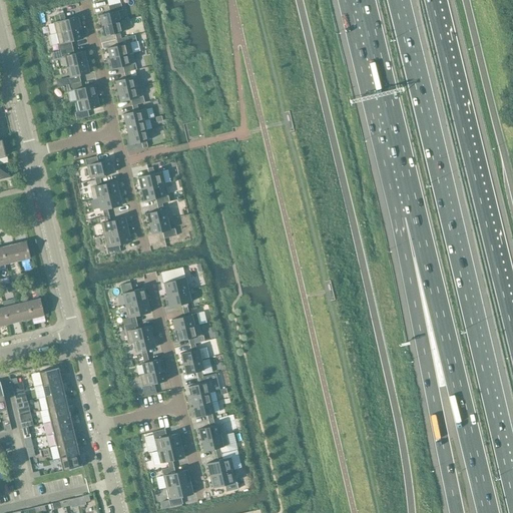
[(108,6),(109,13),(117,11),(122,10),(120,3),(108,6)]
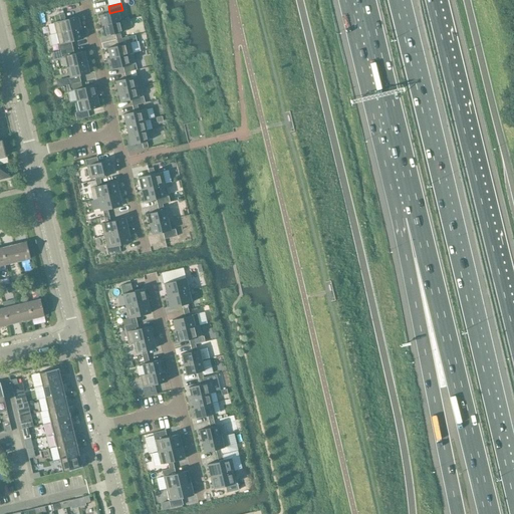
[(119,21),(117,11),(109,13),(98,15),(101,26),(119,21)]
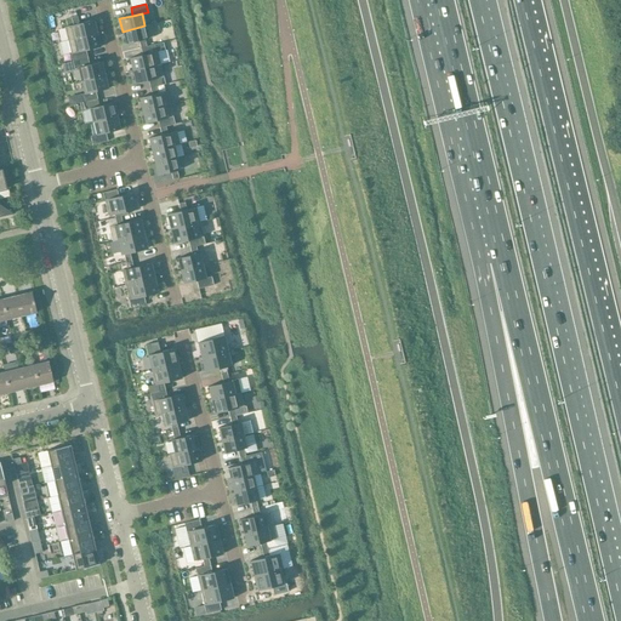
[(93,21),(79,24),(73,26),(64,27),(67,40),(97,34),(93,21)]
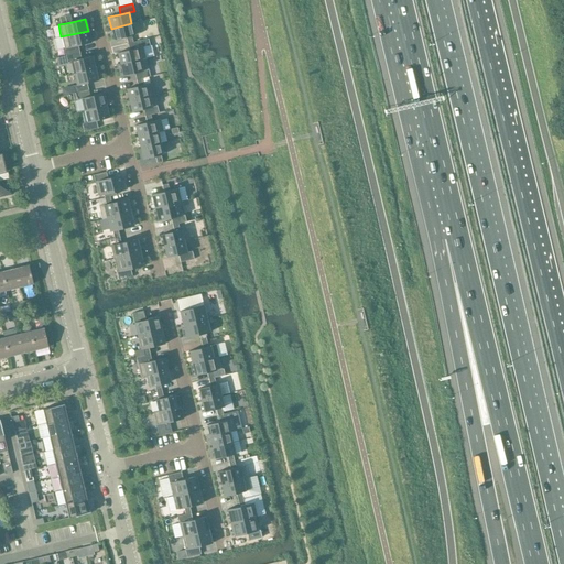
[(137,22),(131,23),(111,29),(114,40),(126,38),(131,35),(140,34),(137,22)]
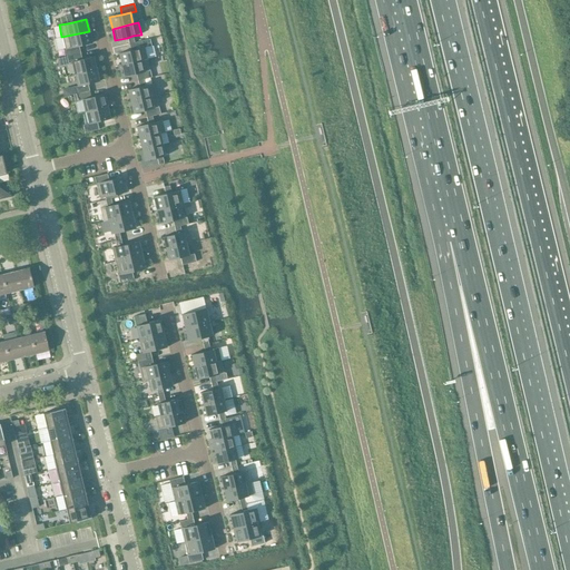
[(61,37),(55,39),(57,49),(65,48),(65,50),(78,47),(91,43),(89,31),(61,37)]
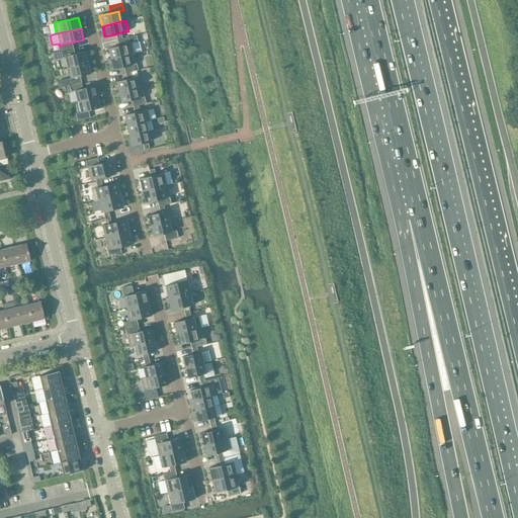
[(122,38),(117,40),(118,47),(132,44),(137,41),(136,35),(122,38)]
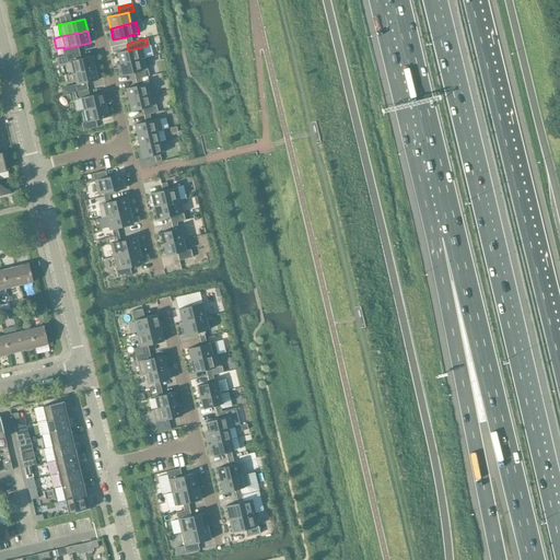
[(79,53),(77,46),(63,49),(65,56),(79,53)]
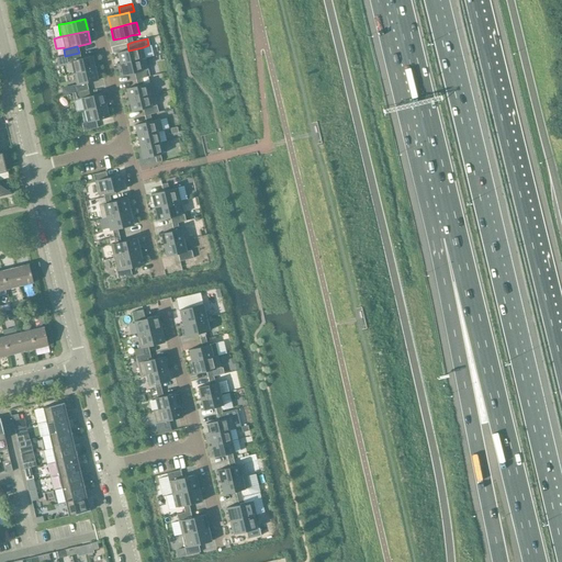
[(145,58),(143,47),(128,51),(116,53),(120,65),(145,58)]
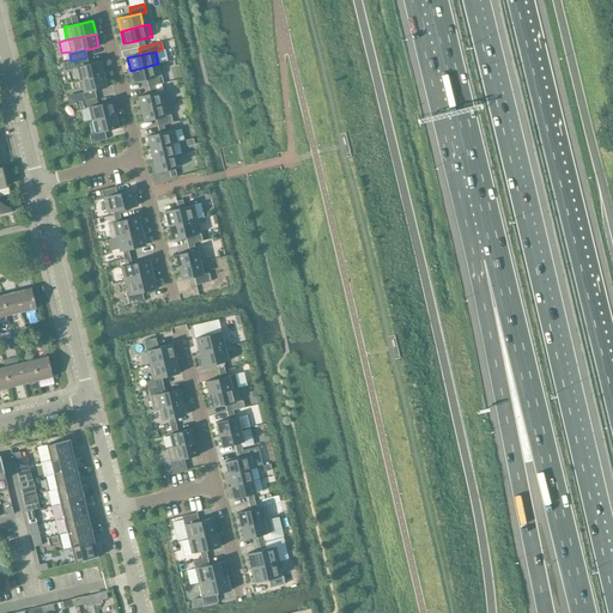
[(87,65),(86,58),(71,61),(73,68),(77,67),(87,65)]
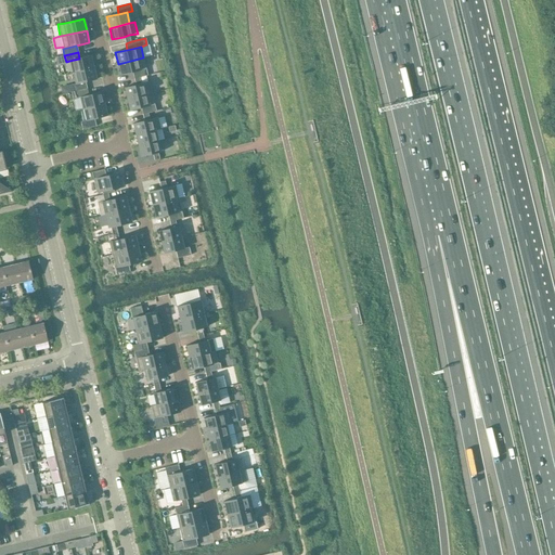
[(90,55),(79,59),(69,61),(72,73),(93,67),(90,55)]
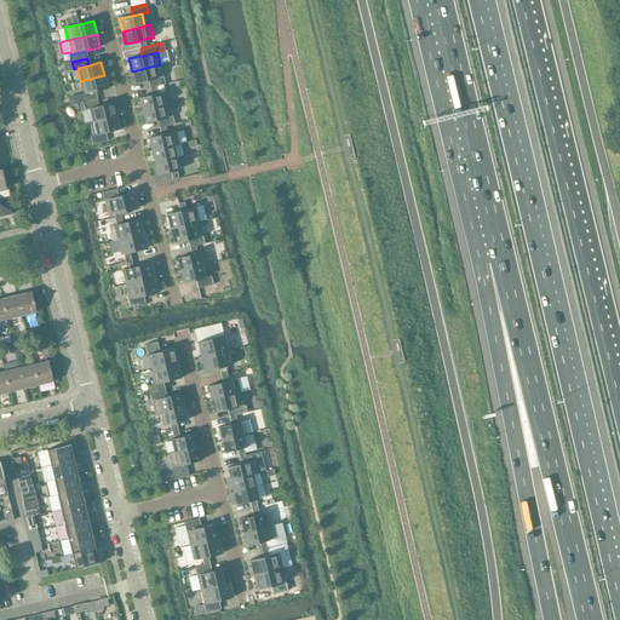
[(164,78),(160,64),(132,72),(135,84),(148,81),(164,78)]
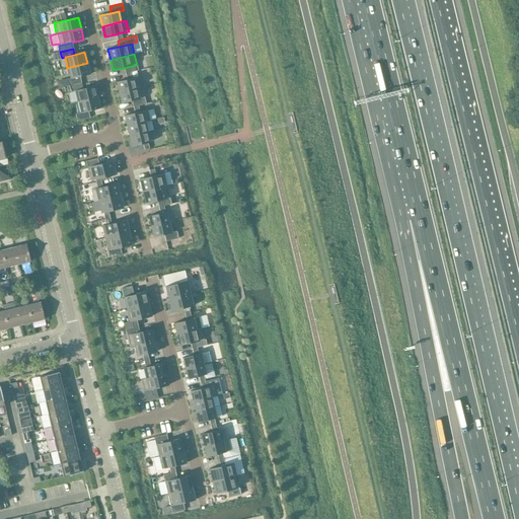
[(90,74),(87,63),(67,68),(70,79),(80,77),(90,74)]
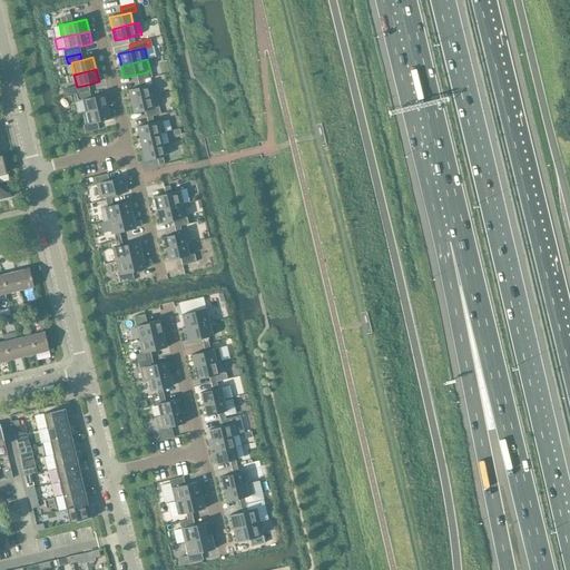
[(151,77),(150,71),(136,75),(137,80),(143,79),(151,77)]
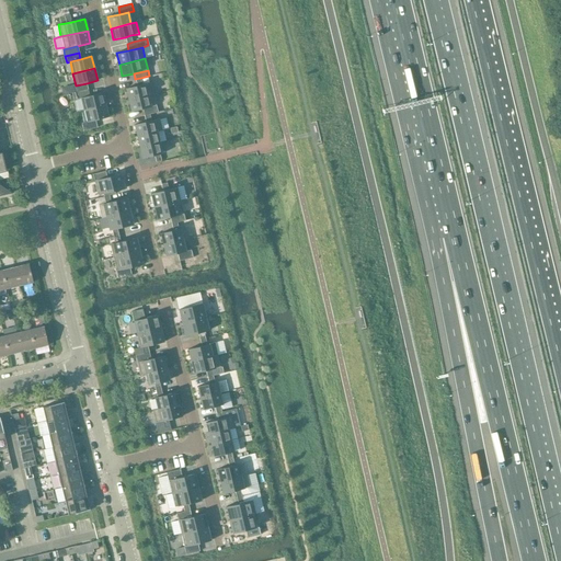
[(150,82),(142,84),(137,86),(125,89),(128,100),(153,94),(150,82)]
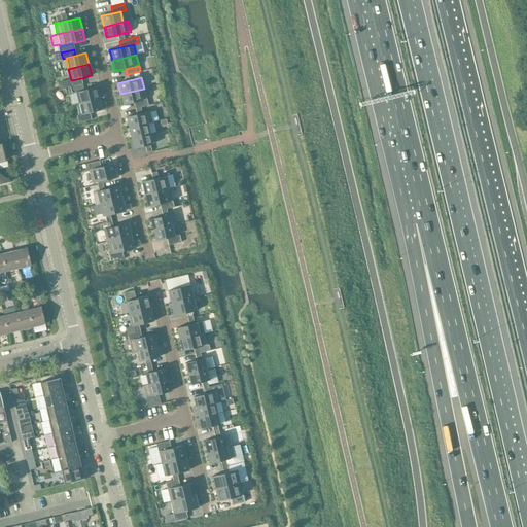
[(82,84),(81,78),(71,80),(68,80),(70,88),(77,85),(82,84)]
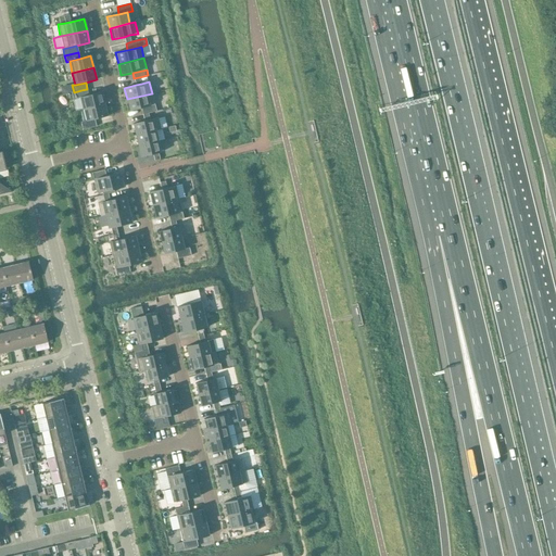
[(87,89),(74,92),(75,99),(80,97),(88,96),(87,89)]
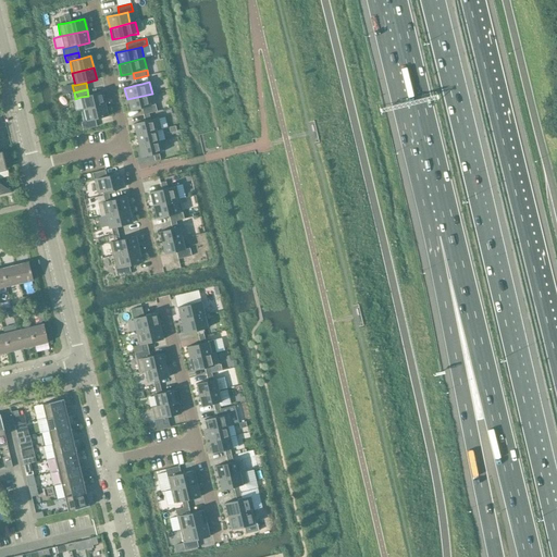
[(74,93),(71,93),(75,111),(83,110),(104,104),(101,93),(88,96),(81,97),(75,99),(74,93)]
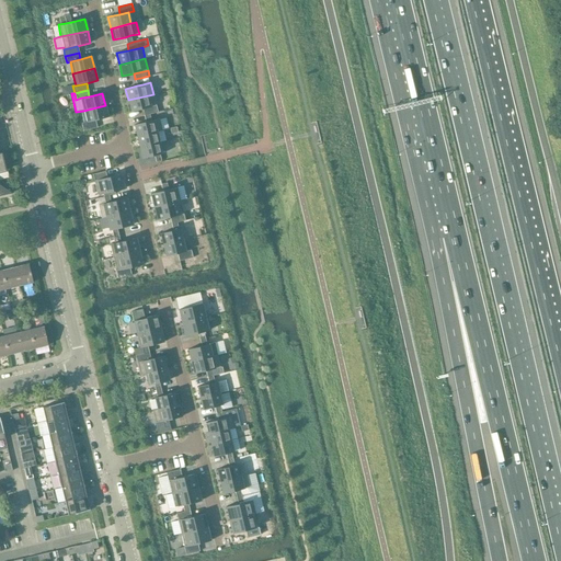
[(156,105),(153,94),(128,100),(130,112),(142,109),(156,105)]
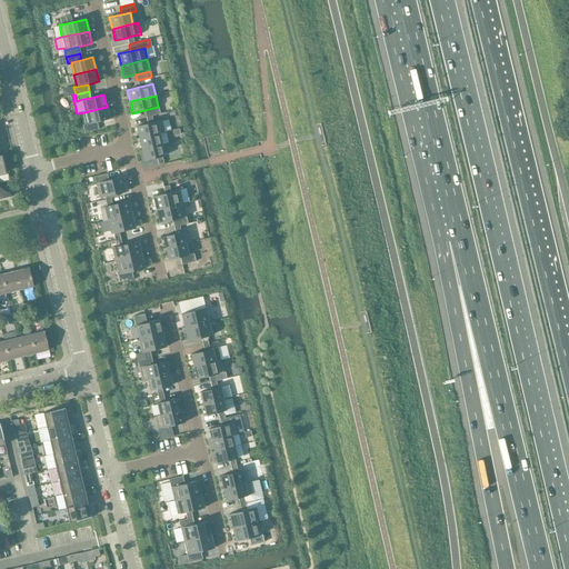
[(110,119),(107,107),(85,112),(88,123),(88,125),(97,122),(110,119)]
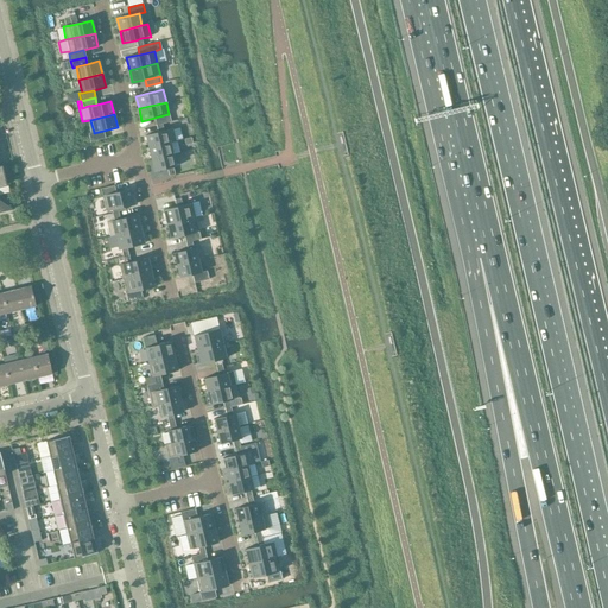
[(171,121),(169,114),(154,118),(156,125),(162,124),(171,121)]
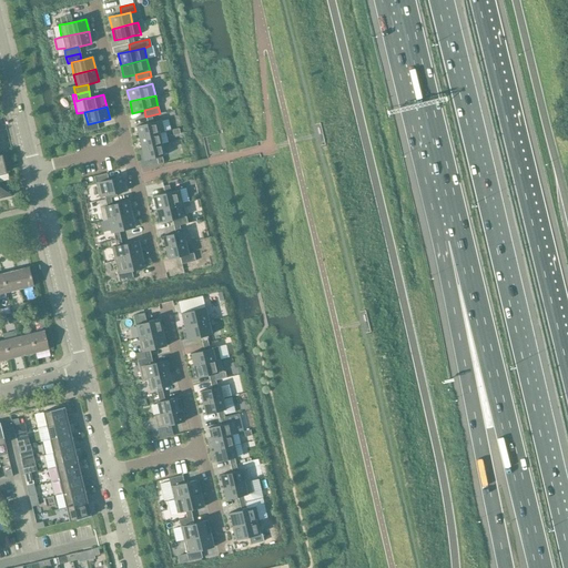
[(161,120),(153,122),(148,123),(135,127),(139,138),(159,133),(164,132),(161,120)]
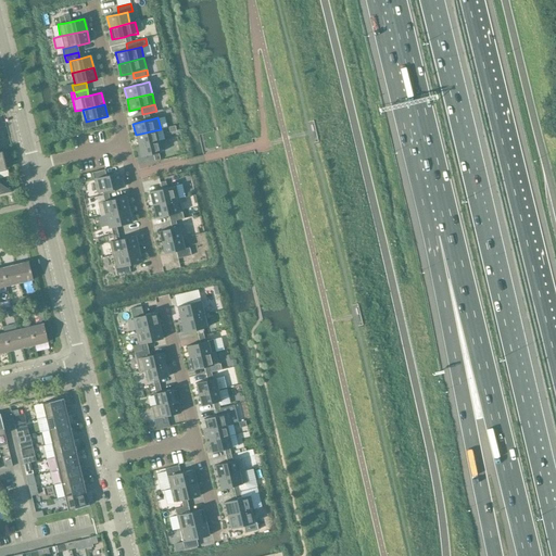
[(96,127),(95,119),(86,122),(86,121),(80,122),(83,130),(96,127)]
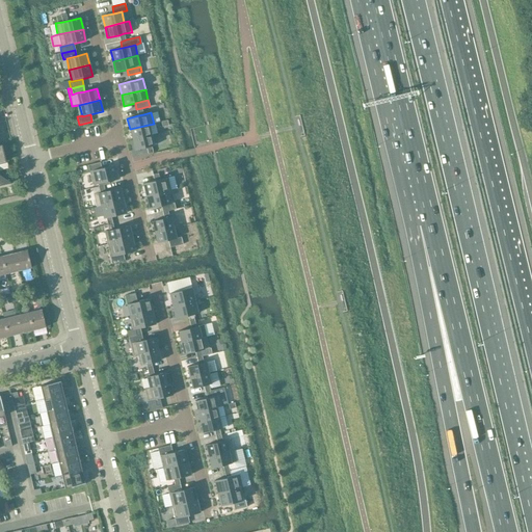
[(151,135),(149,125),(130,129),(132,140),(151,135)]
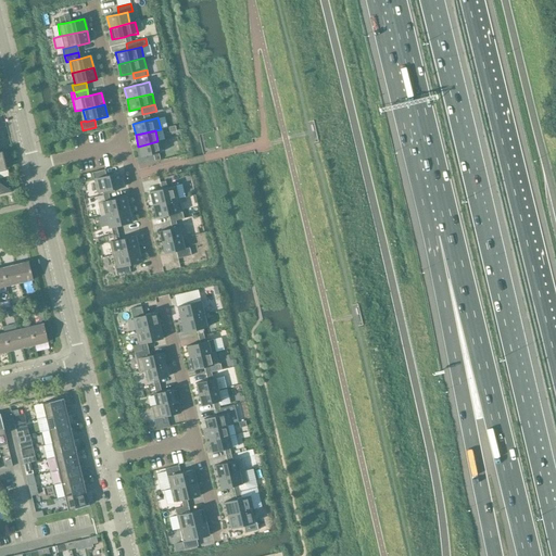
[(161,152),(158,141),(138,147),(140,158),(153,154),(158,153),(161,152)]
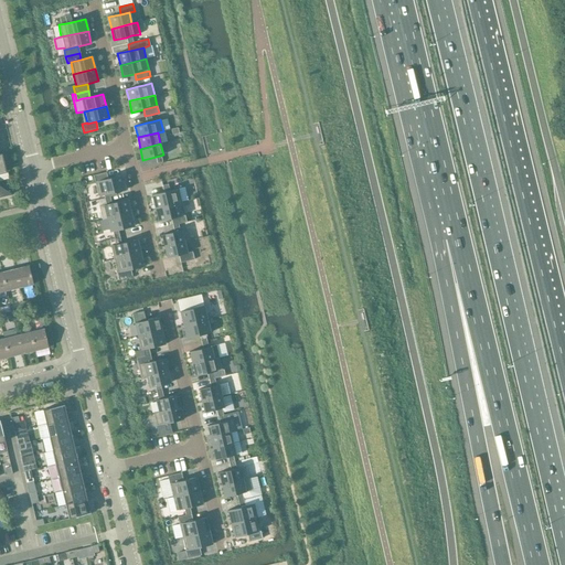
[(0,196),(11,194),(0,187),(0,172),(6,172),(1,155),(0,153),(0,196)]
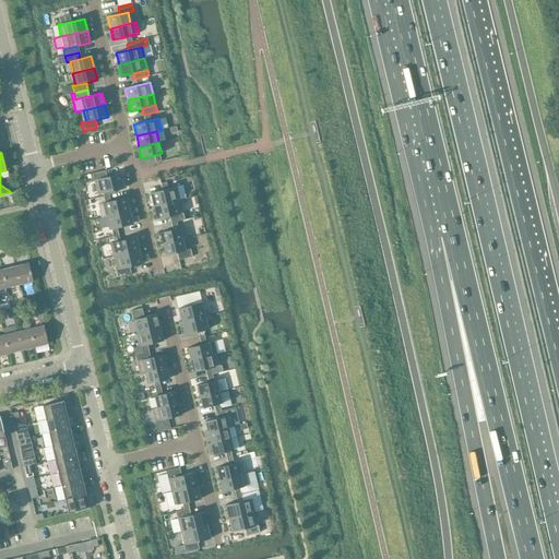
[(92,174),(94,180),(107,177),(105,170),(92,174)]
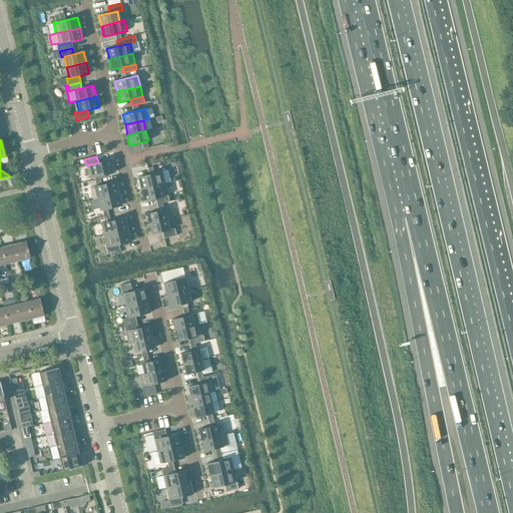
[(110,159),(98,162),(86,165),(89,178),(113,172),(110,159)]
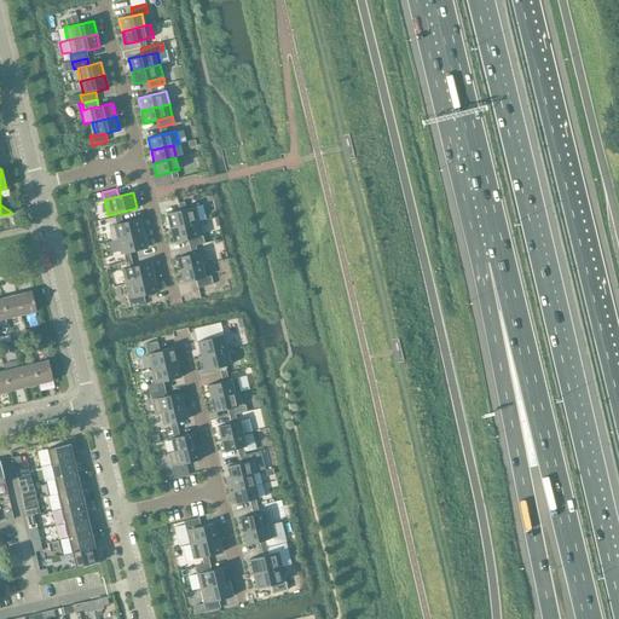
[(195,207),(185,209),(179,210),(166,214),(169,229),(198,221),(195,207)]
